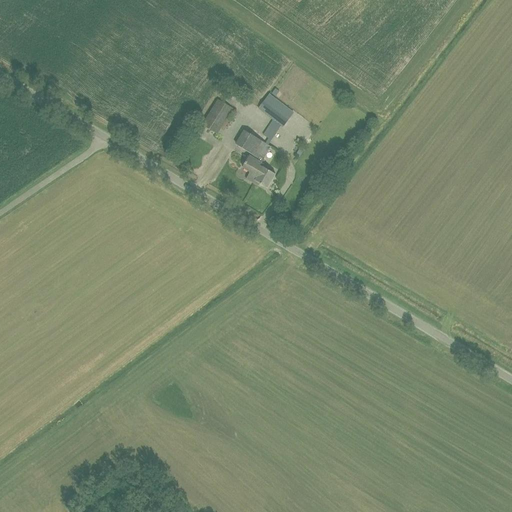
[(273,120),(280,110),(277,108),(279,105),(271,99),(269,101),(266,99),(258,108),(273,120)]
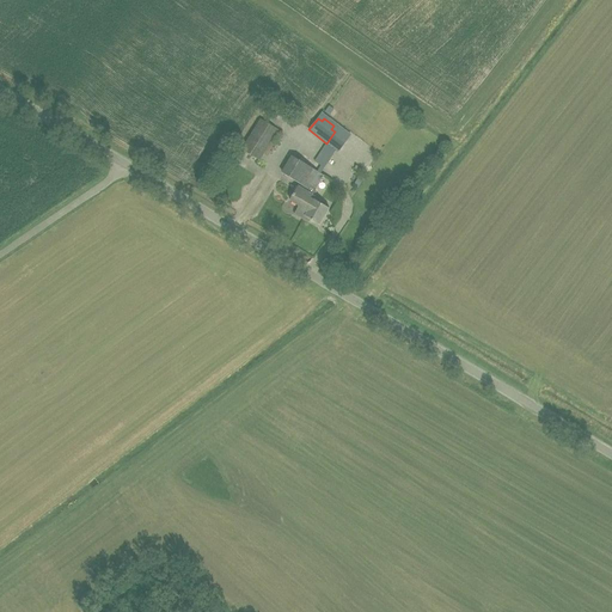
[(259,160),(277,130),(261,120),(243,148),(259,160)]
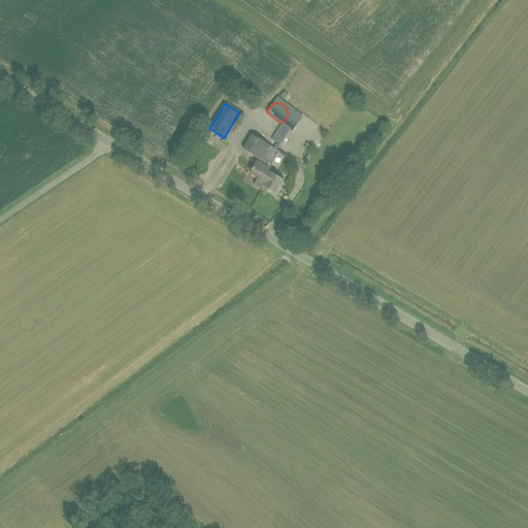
[(282,124),(271,139),(279,144),(289,130),(292,131),(299,122),(289,113),(282,124)]
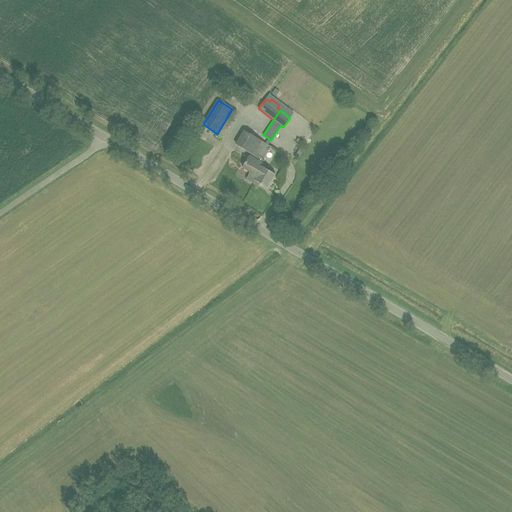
[(250,172),(246,179),(256,184),(257,182),(258,181),(256,180),(259,175),(255,173),(256,171),(258,172),(260,169),(258,168),(261,163),(271,146),(268,145),(265,143),(244,131),(236,145),(253,155),(252,157),(249,155),(242,167),(250,172)]
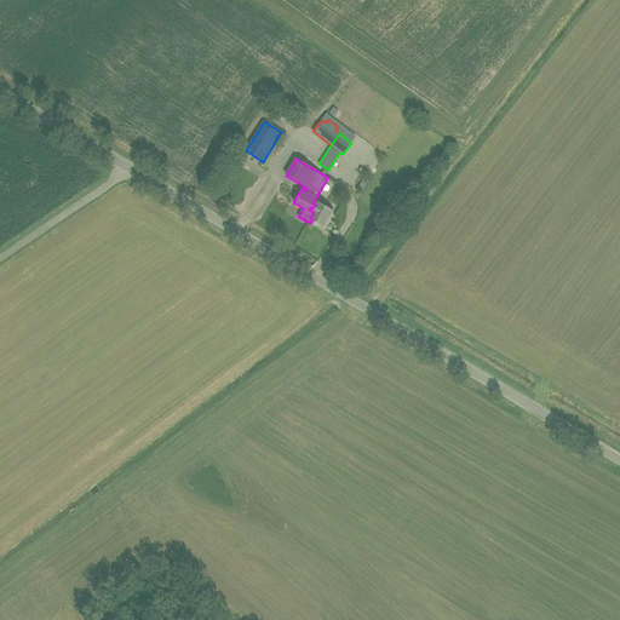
[(277,189),(282,179),(274,176),(269,184),(277,189)]
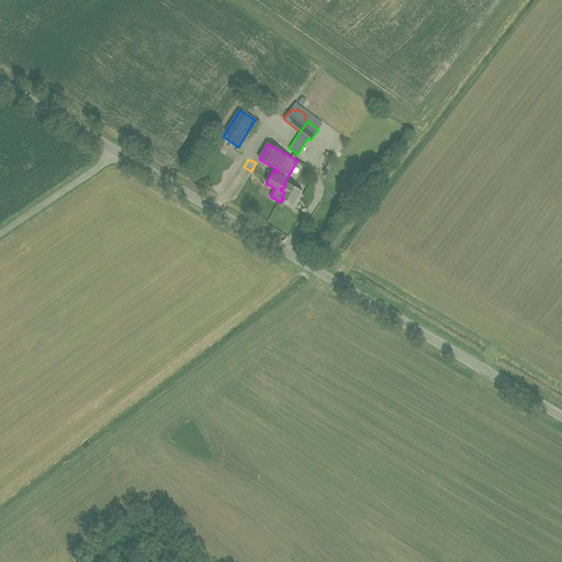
[(293,182),(287,179),(283,184),(285,186),(283,189),(281,188),(280,190),(284,192),(281,198),(283,199),(282,200),(293,206),(303,191),(291,184),(293,182)]
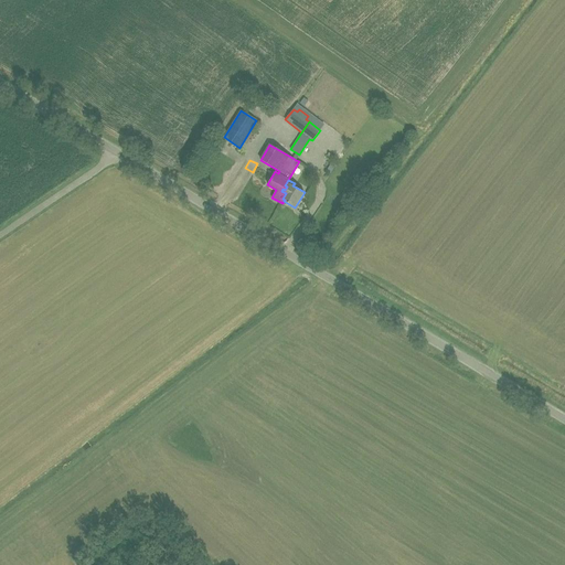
[(221,191),(226,204),(236,201),(231,187),(221,191)]
